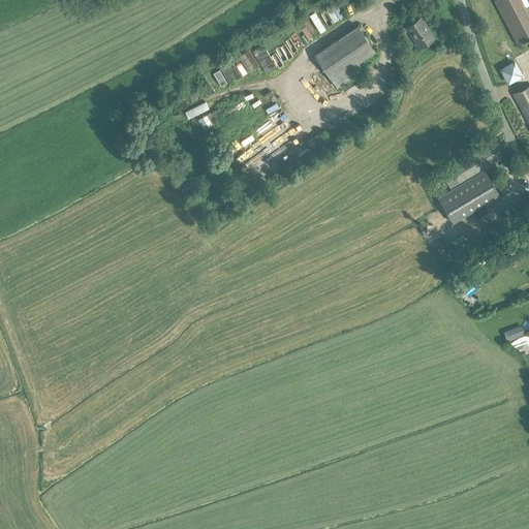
[(528,19),(519,0),(493,0),(517,44),(528,38),(528,19)]
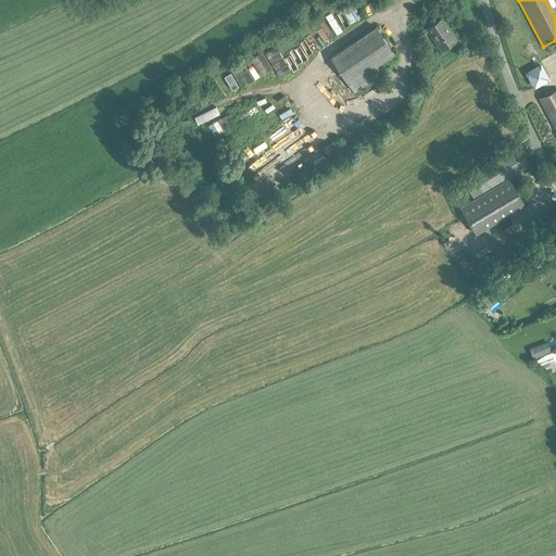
[(441,20),(427,28),(441,50),(456,40),(441,20)]
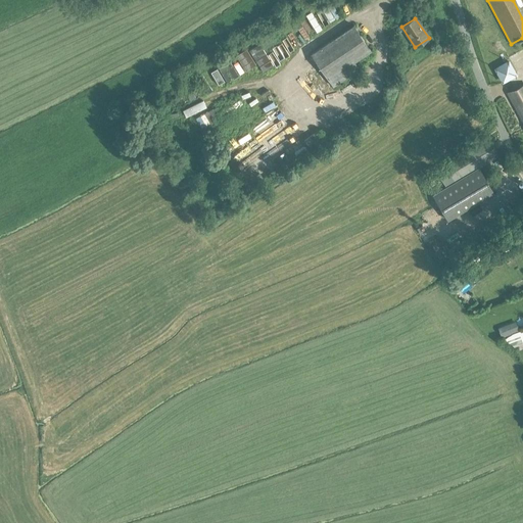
[(353,26),(311,54),(333,87),(359,69),(353,62),(371,51),(353,26)]
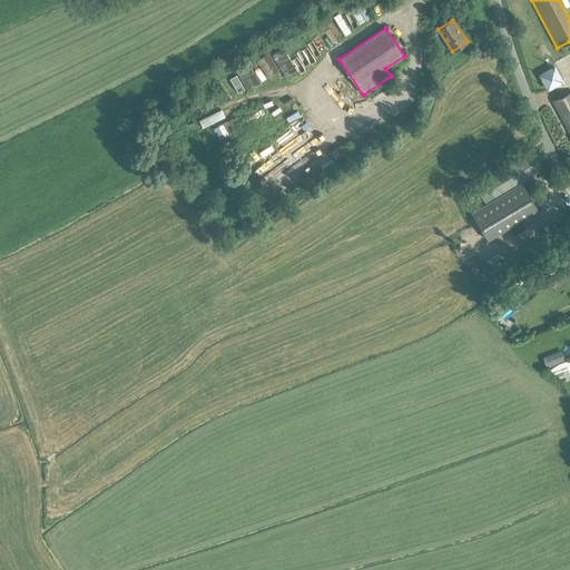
[(548,91),(563,81),(554,65),(538,75),(548,91)]
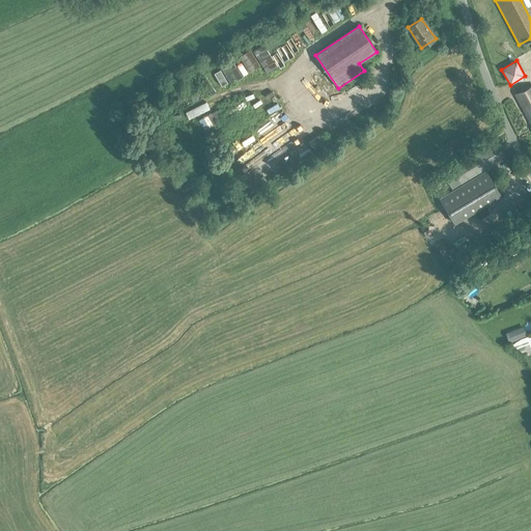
[(530,86),(515,94),(530,123),(530,86)]
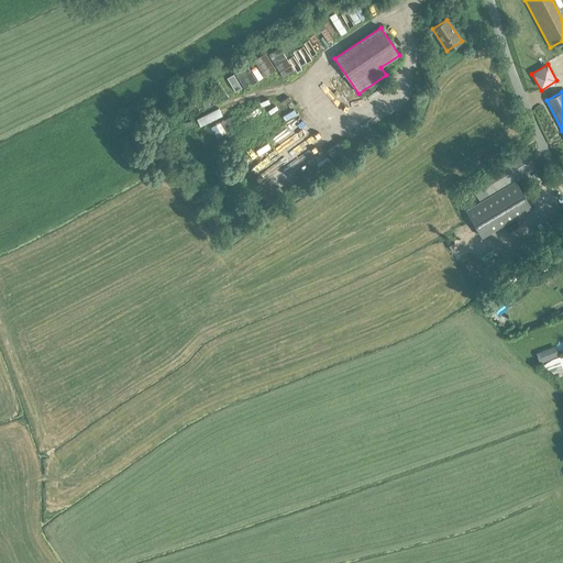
[(479,202),(465,210),(482,236),(531,208),(515,180),(537,168),(525,148),(468,183),(479,202)]
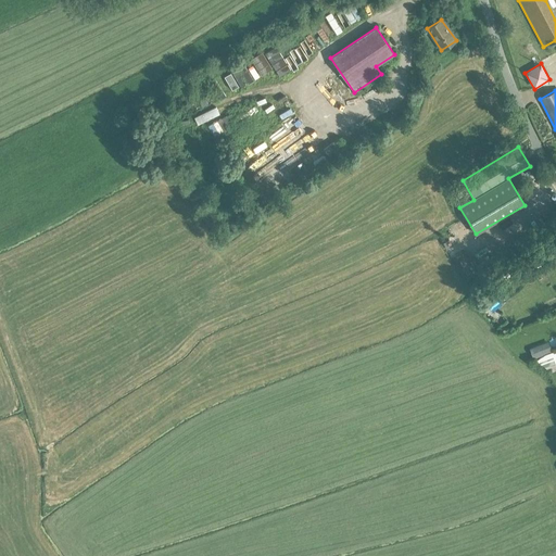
[(555,262),(555,254),(542,264),(546,269),(555,262)]
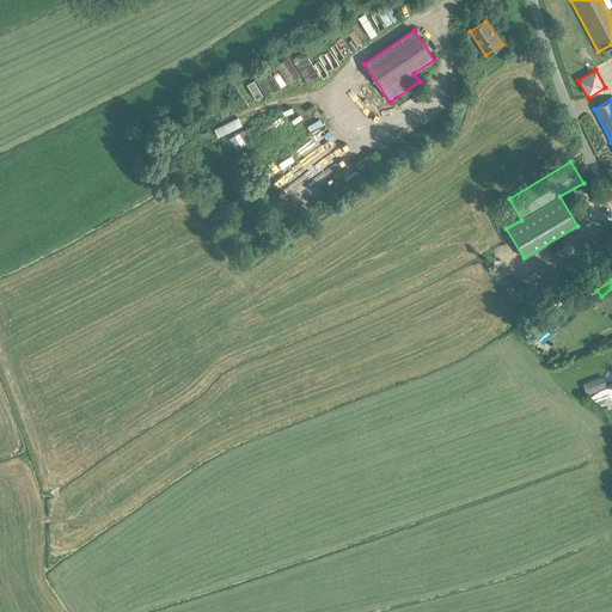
[(557,318),(563,325),(575,314),(570,308),(557,318)]
